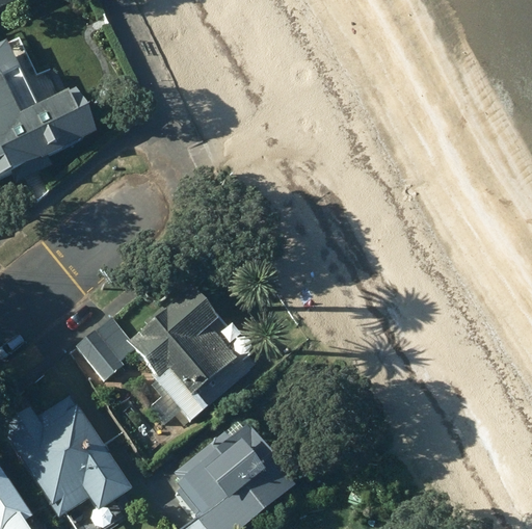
[(6,38),(0,41),(0,172),(10,167),(17,180),(53,161),(48,152),(96,129),(75,86),(38,104),(6,38)]
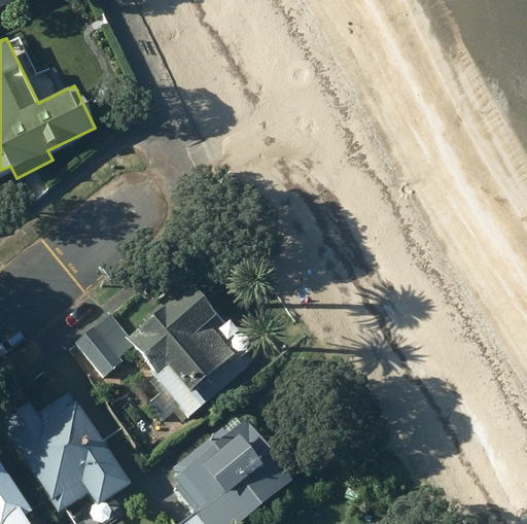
[(207,402),(195,387),(243,346),(191,283),(164,307),(161,303),(143,317),(146,322),(129,336),(159,372),(153,376),(188,417),(207,402)]
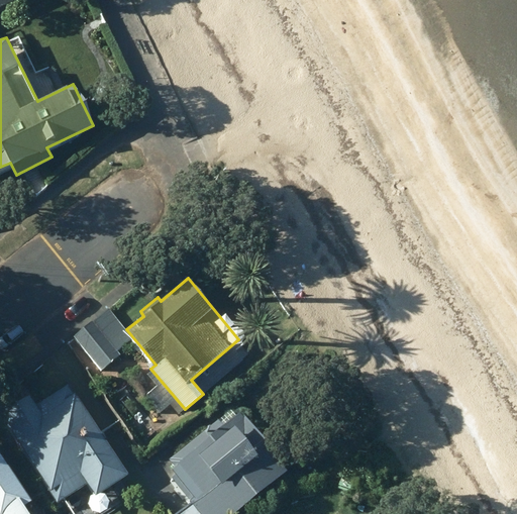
[(107,307),(74,335),(101,370),(121,353),(118,348),(132,337),(107,307)]
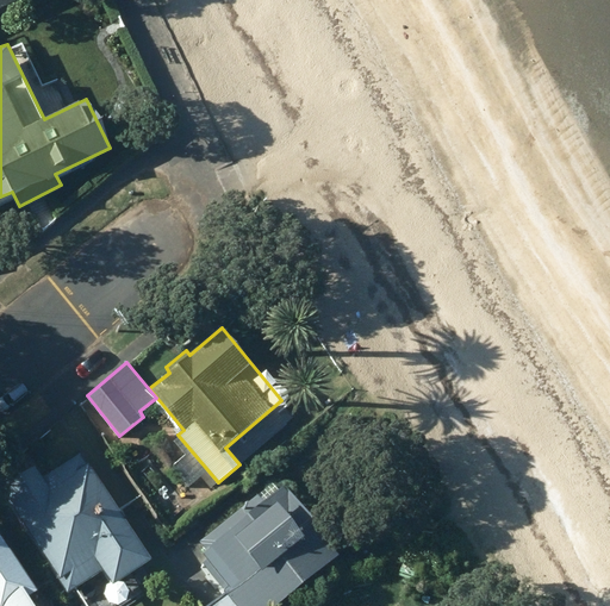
[(112,585),(151,558),(80,451),(42,476),(33,464),(0,487),(69,589),(101,568),(112,585)]
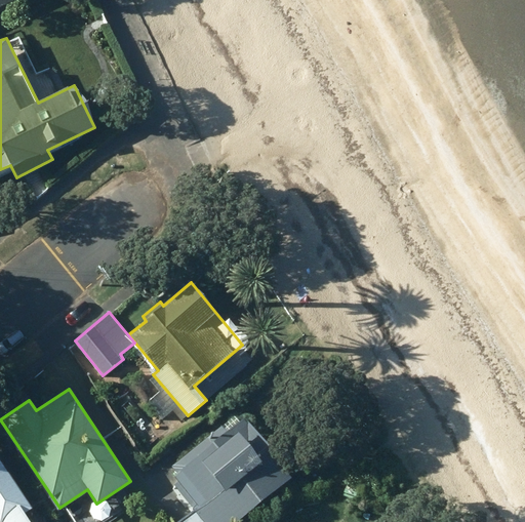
[(234,521),(292,475),(244,417),(228,431),(221,425),(172,466),(177,472),(174,474),(177,478),(173,482),(193,509),(173,521),(234,521)]
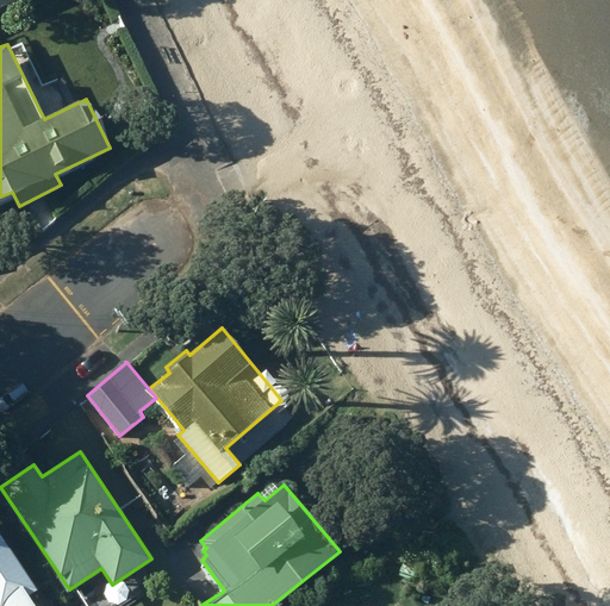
[(33,605),(27,597),(32,593),(37,589),(0,532),(0,605),(33,605)]
